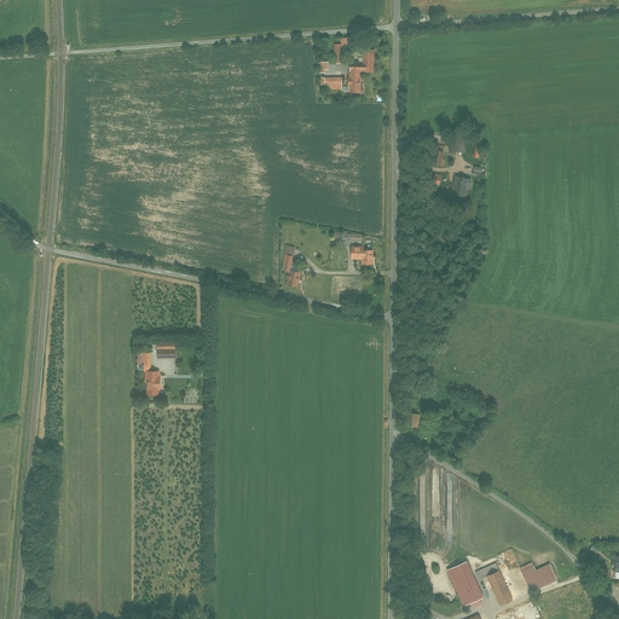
[(364,64),(351,64),(351,91),(363,92),(364,70),(375,71),(376,44),(365,44),(364,64)]
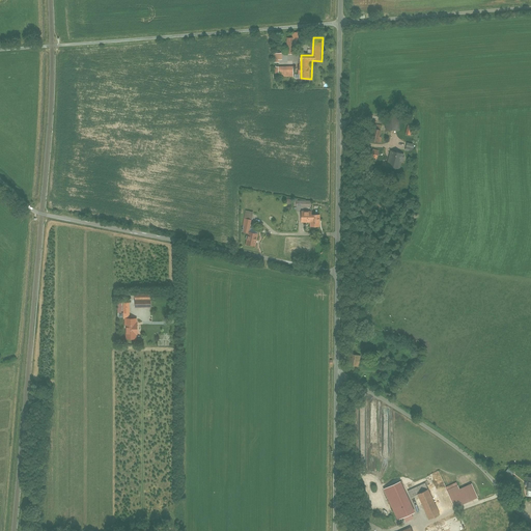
[(284,52),(275,53),(275,62),(281,62),(281,59),(284,59),(284,52)]
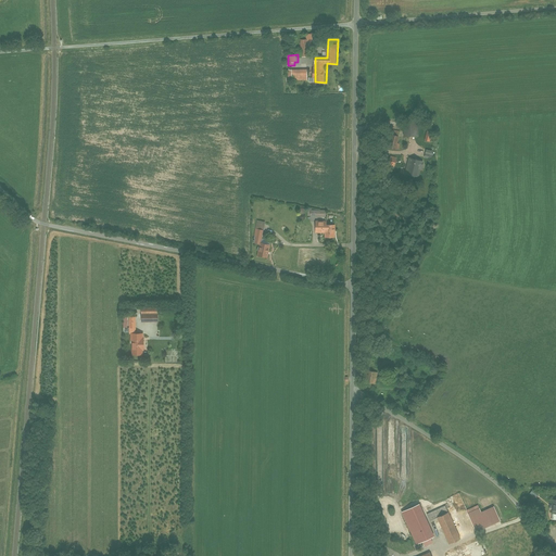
[(307,70),(288,70),(289,79),(307,79),(307,70)]
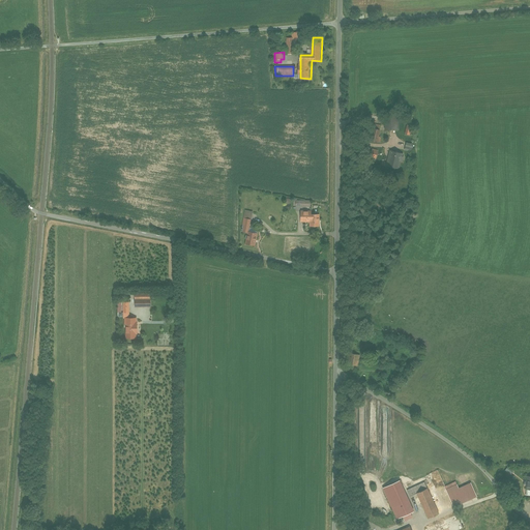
[(400,114),(386,115),(388,129),(402,128),(400,114)]
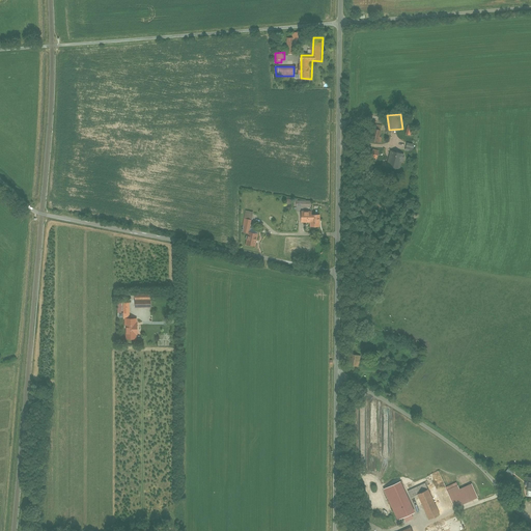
[(379,130),(375,141),(382,143),(385,131),(379,130)]
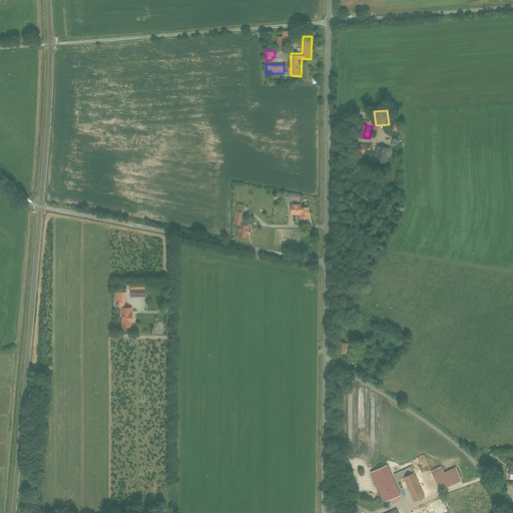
[(364,155),(367,145),(361,143),(358,154),(364,155)]
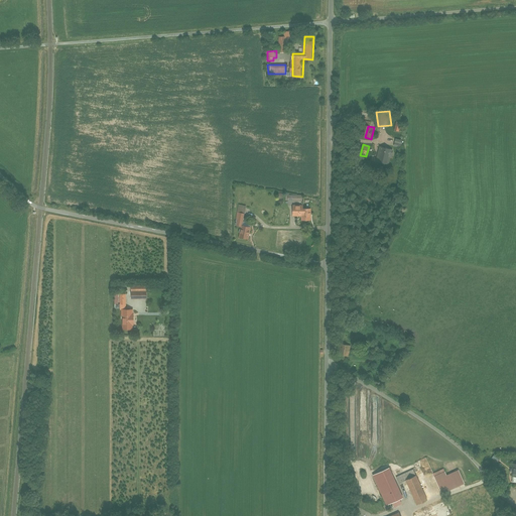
[(394,149),(382,146),(377,161),(390,165),(394,149)]
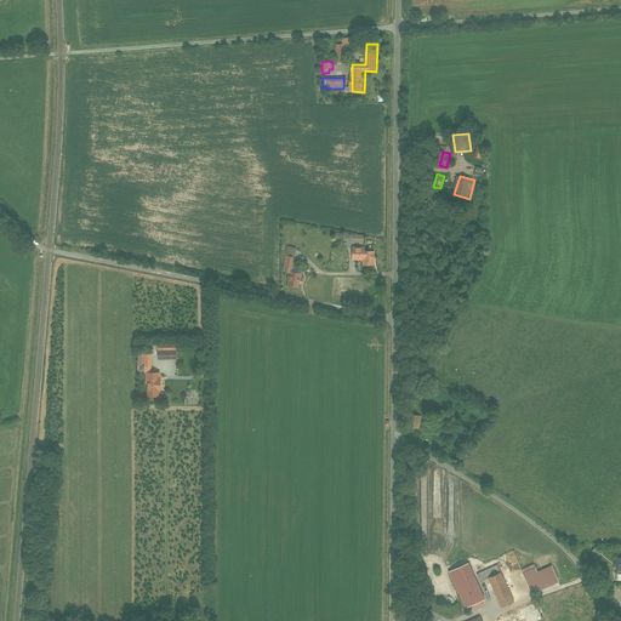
[(289,245),(288,255),(296,256),(297,246),(289,245)]
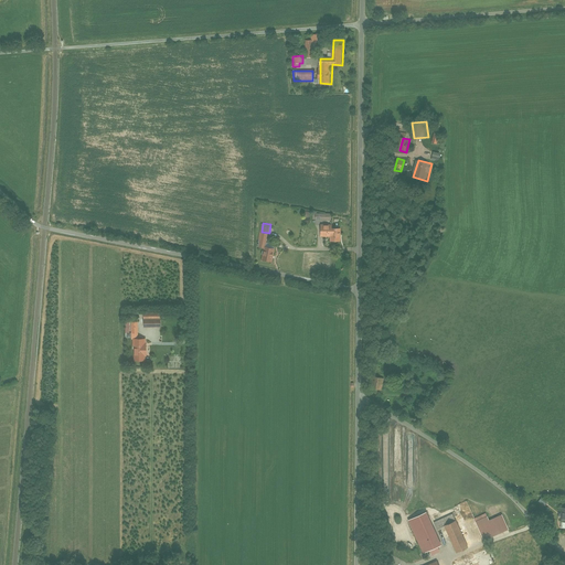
[(336,224),(323,224),(323,235),(332,235),(332,241),(342,241),(342,226),(336,226),(336,224)]
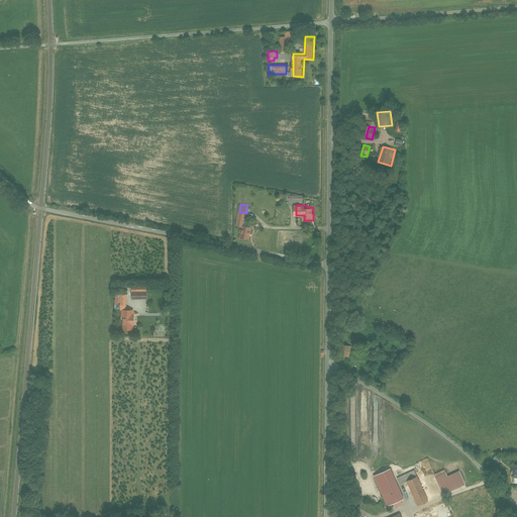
[(246,213),(239,212),(236,225),(243,226),(244,224),(246,213)]
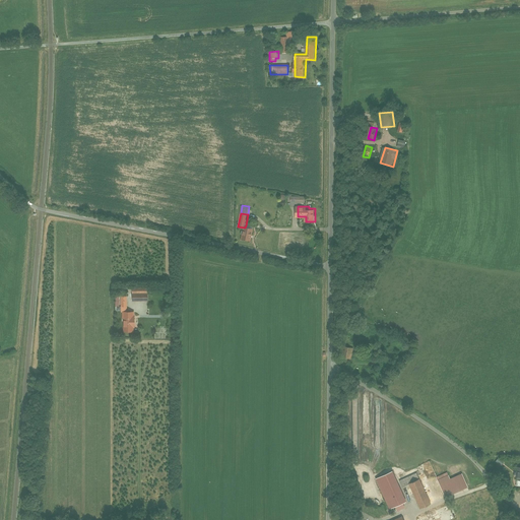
[(244,239),(252,241),(254,226),(246,225),(245,228),(244,239)]
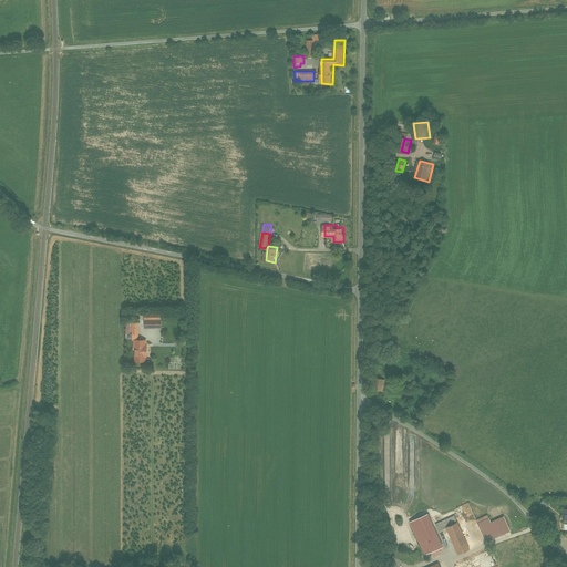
[(148,340),(135,339),(135,361),(147,361),(147,357),(150,357),(151,343),(148,343),(148,340)]
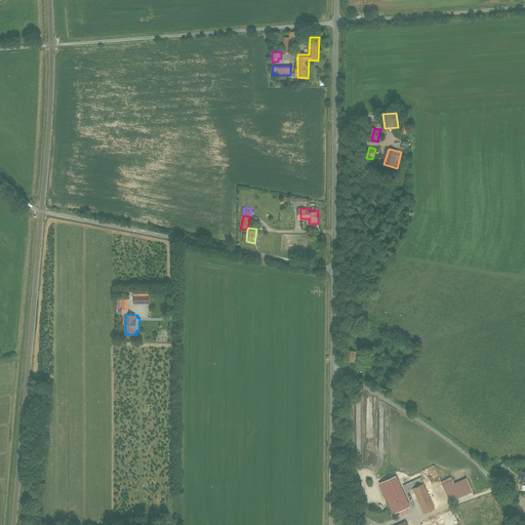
[(358,351),(348,349),(345,360),(355,362),(358,351)]
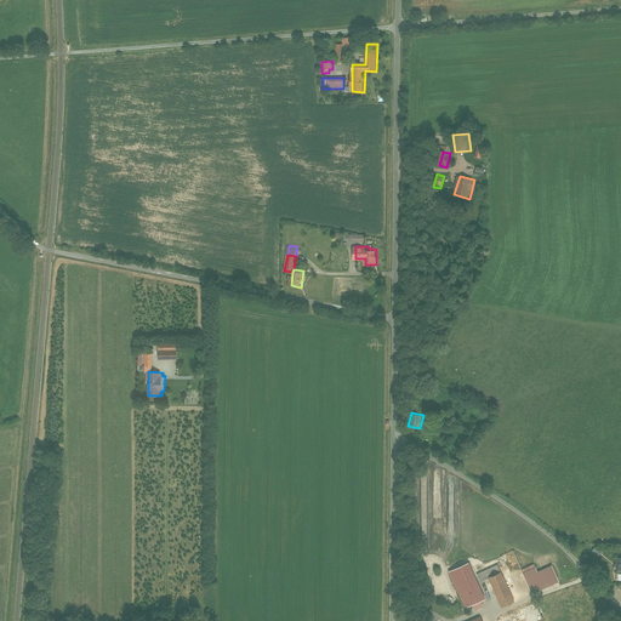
[(596,546),(592,551),(598,556),(602,550),(596,546)]
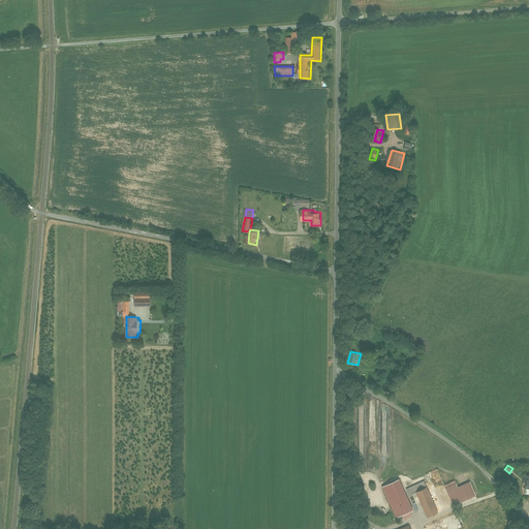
[(403,479),(385,487),(398,517),(415,509),(403,479)]
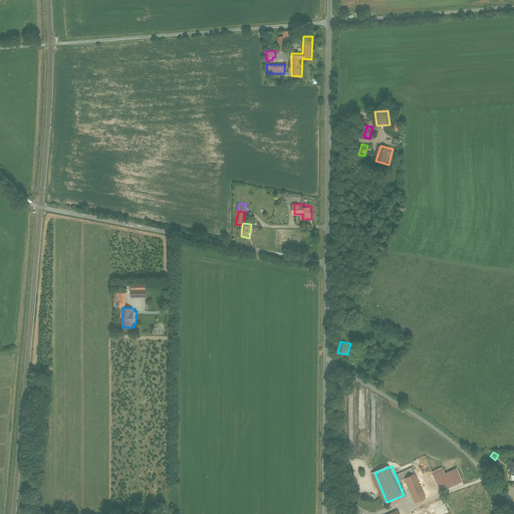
[(414,467),(397,475),(399,480),(416,473),(415,470),(414,467)]
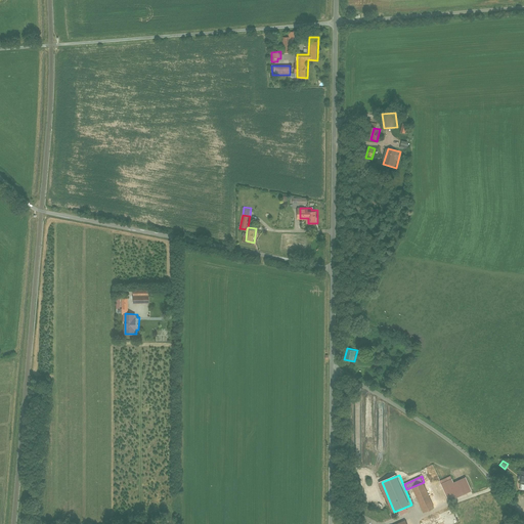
[(454,478),(443,483),(451,500),(475,490),(468,476),(455,482),(454,478)]
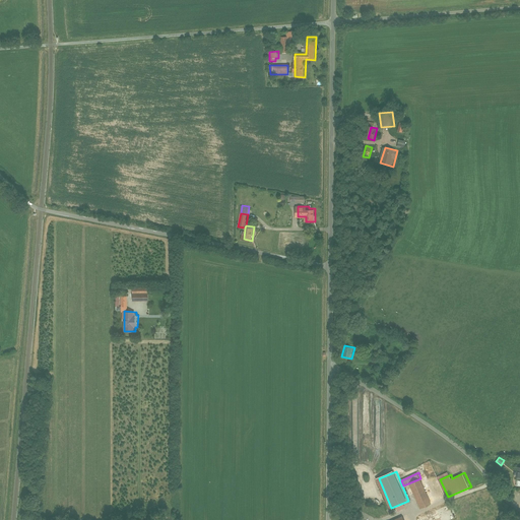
[(423,509),(433,505),(420,478),(411,483),(423,509)]
